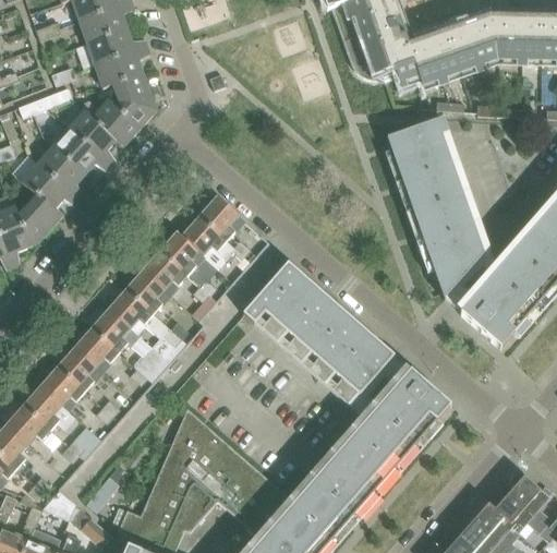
[(72,0),(79,19),(131,0),(72,0)]
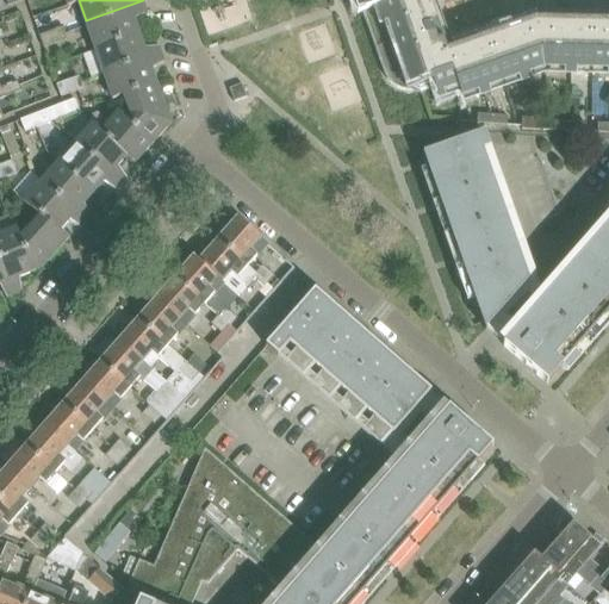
[(143,0),(86,20),(94,45),(138,30),(134,16),(145,8),(143,0)]
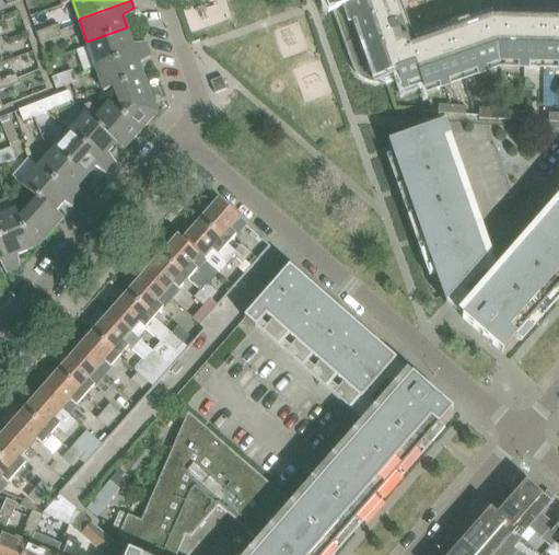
[(332,6),(349,55),(349,57),(350,60),(352,62),(353,66),(356,68),(358,70),(360,72),(362,74),(364,76),(367,77),(370,78),(372,78),(375,79),(377,78),(381,78),(384,77),(384,80),(385,82),(398,85),(403,83),(402,80),(402,78),(419,72),(422,83),(496,58),(558,59),(558,8),(555,9),(555,10),(532,9),(532,8),(515,8),(515,9),(490,8),(472,14),(470,14),(469,13),(455,19),(455,20),(454,21),(433,27),(432,26),(418,32),(418,33),(412,35),(400,0),(324,0),(327,8),(332,6)]
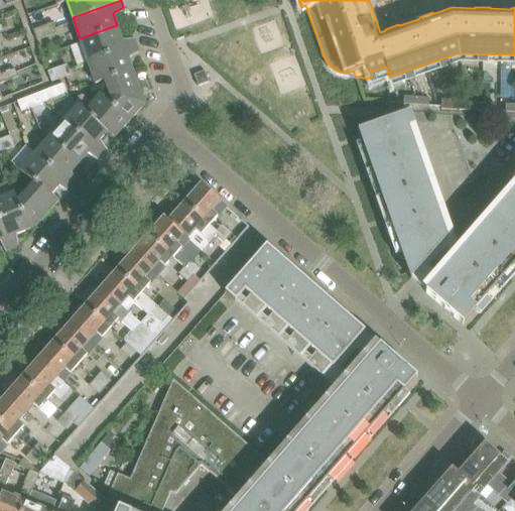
[(41,22),(45,32),(54,29),(51,19),(41,22)]
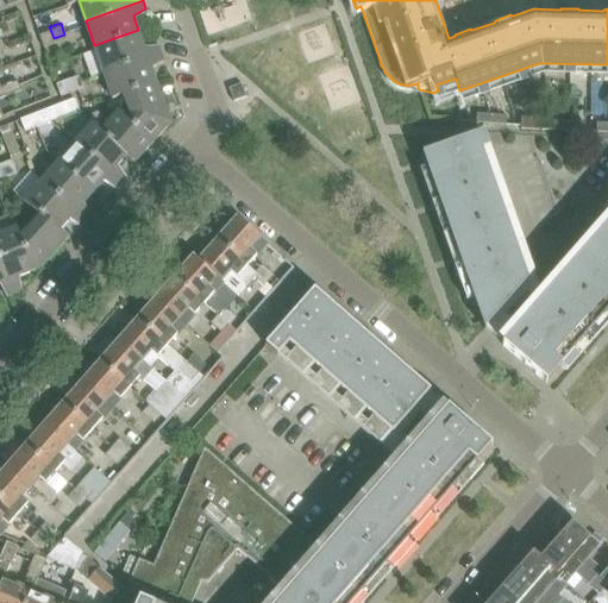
[(42,42),(54,38),(49,26),(38,30),(42,42)]
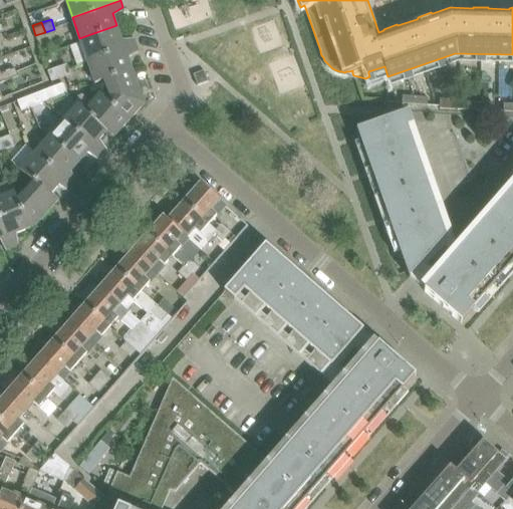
[(116,25),(79,38),(86,58),(135,41),(133,34),(120,36),(116,25)]
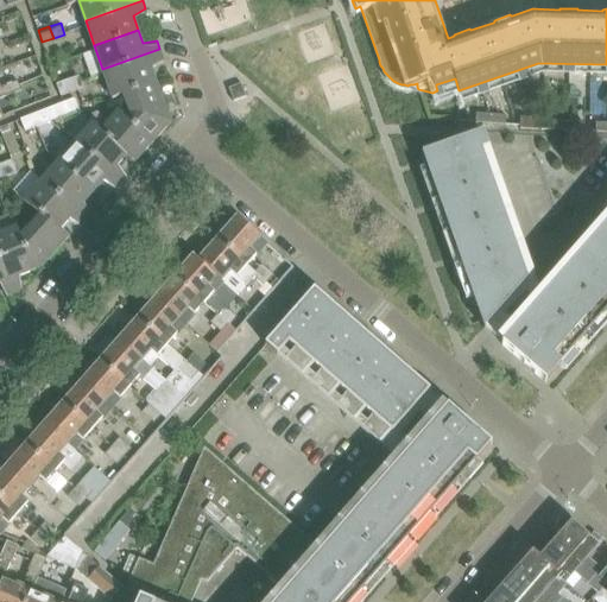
[(159,49),(102,69),(111,94),(122,90),(121,89),(155,78),(150,63),(163,57),(159,49)]
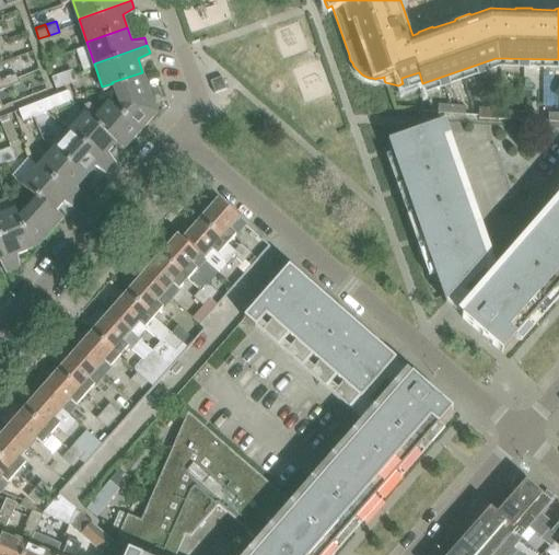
[(71,66),(61,69),(65,80),(76,77),(71,66)]
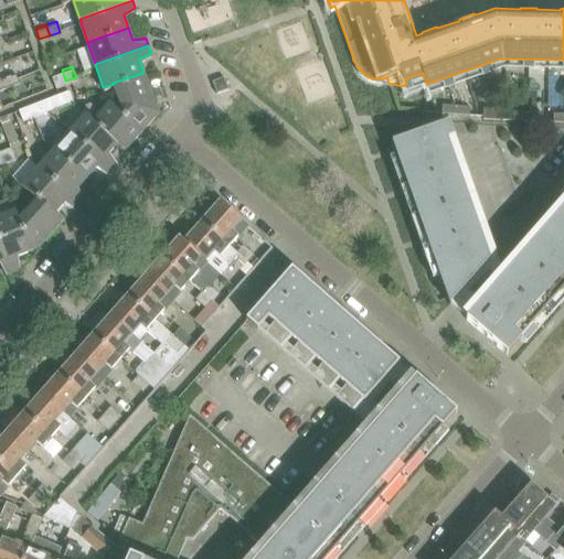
[(55,85),(65,81),(62,70),(51,73),(55,85)]
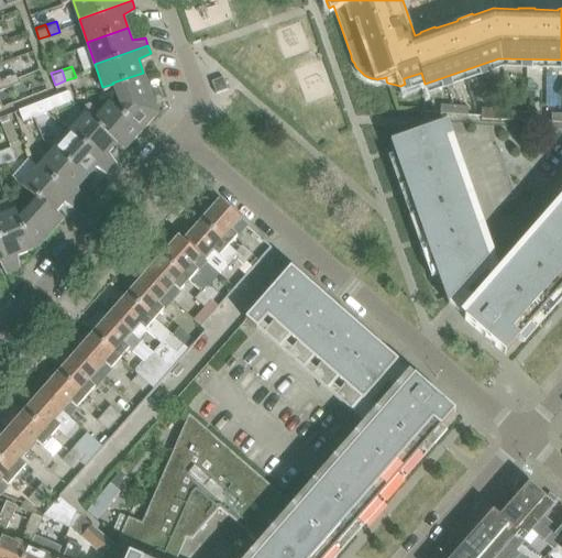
[(14,72),(3,76),(7,85),(18,80),(14,72)]
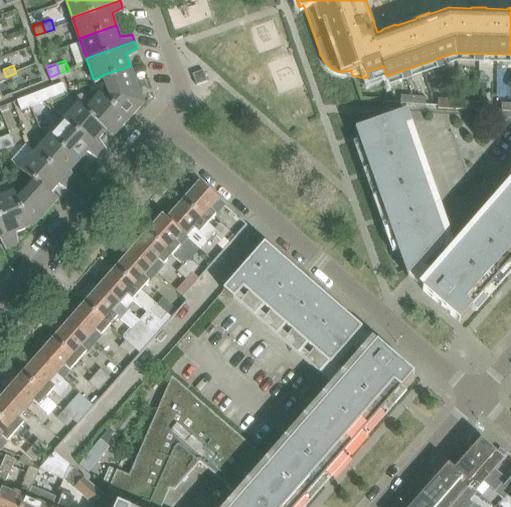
[(102,75),(103,76),(109,93),(106,96),(128,116),(142,99),(130,66),(102,75)]
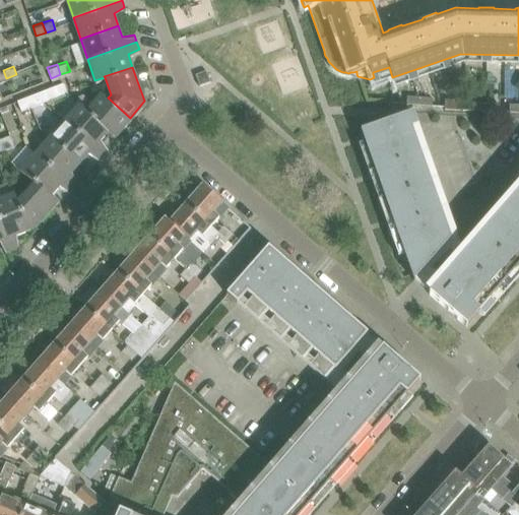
[(194,71),(198,82),(209,78),(205,67),(194,71)]
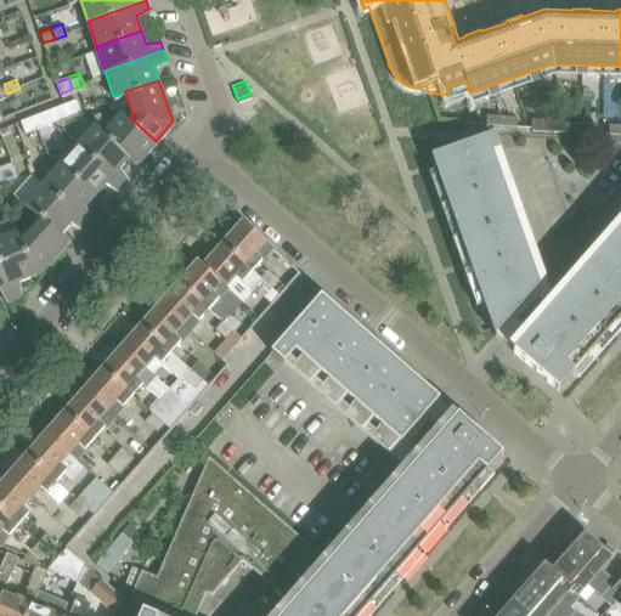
[(74,96),(63,101),(68,113),(79,109),(74,96)]
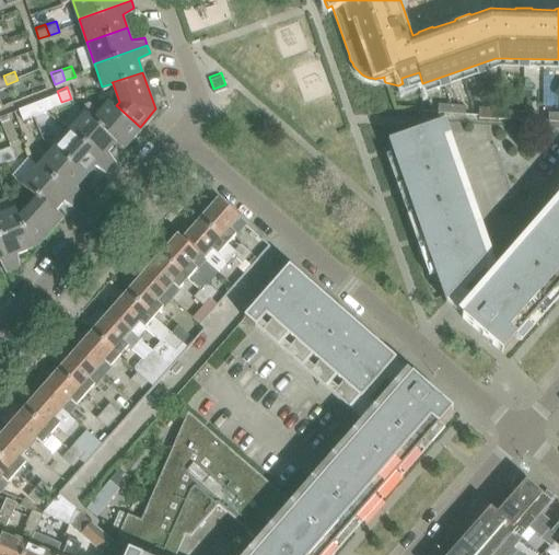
[(50,106),(61,102),(57,91),(46,95),(50,106)]
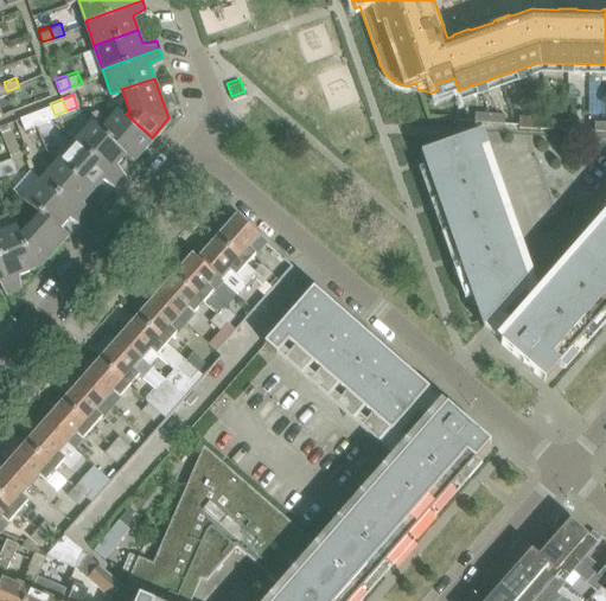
[(126,114),(116,106),(99,126),(125,149),(125,151),(133,158),(152,138),(126,114)]
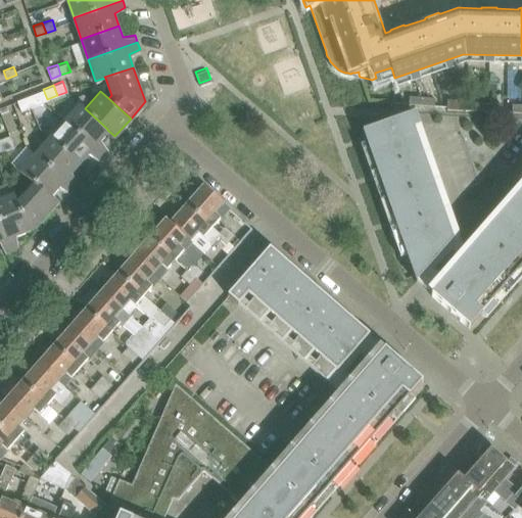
[(26,95),(29,105),(39,102),(35,92),(26,95)]
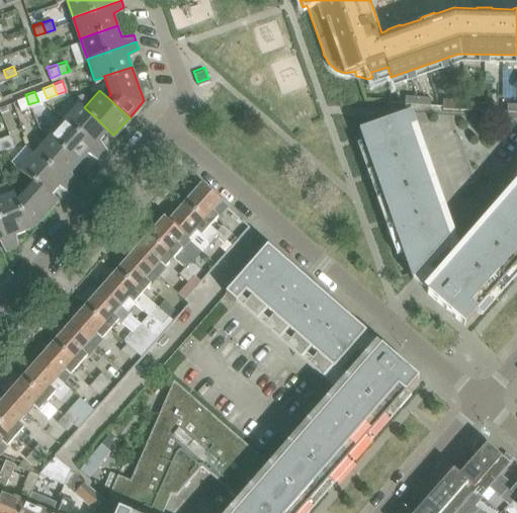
[(452,96),(451,105),(459,106),(459,92),(452,91),(452,96)]
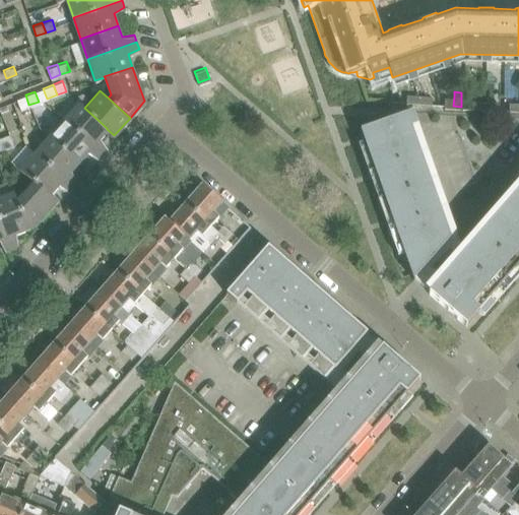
[(409,101),(418,102),(418,93),(406,92),(405,101),(409,101)]
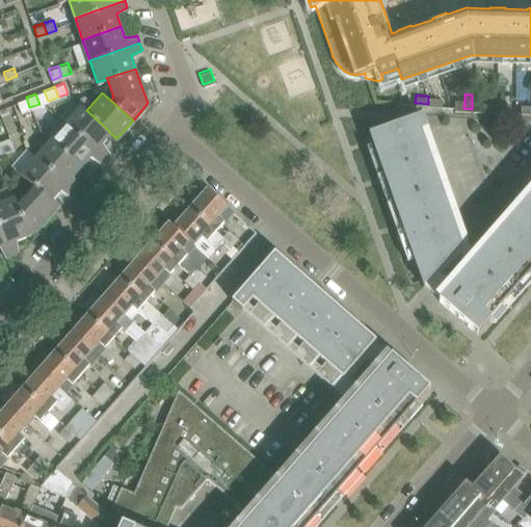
[(442,97),(428,96),(428,104),(441,105),(442,97)]
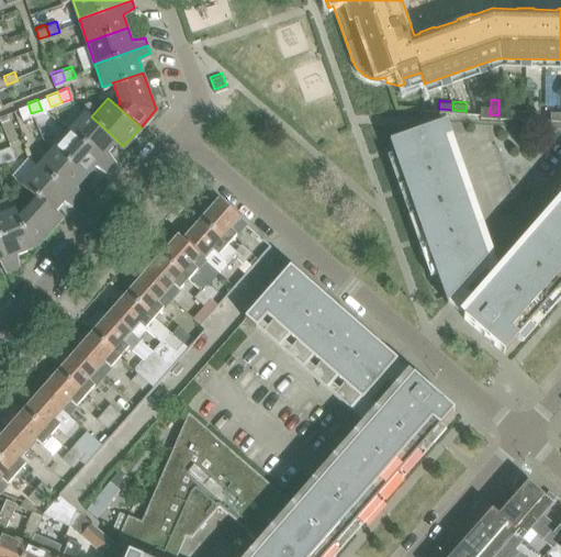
[(21,118),(31,113),(27,102),(17,107),(21,118)]
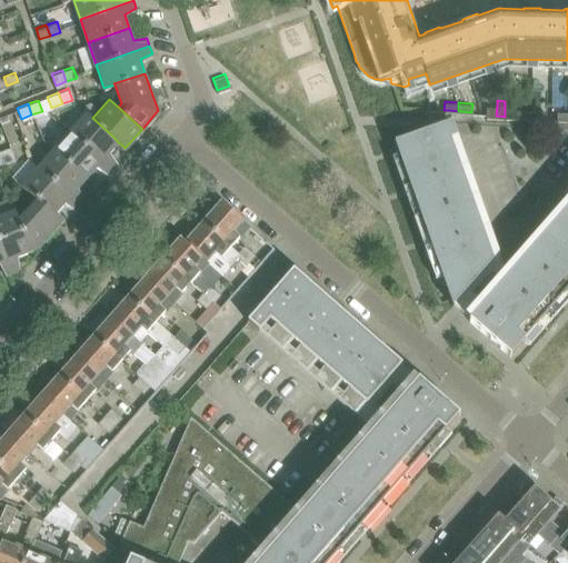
[(485,116),(496,116),(497,106),(486,104),(486,113),(485,116)]
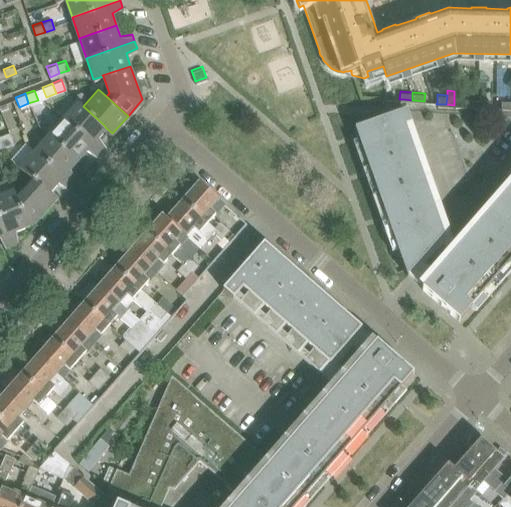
[(477,106),(477,97),(464,97),(464,105),(477,106)]
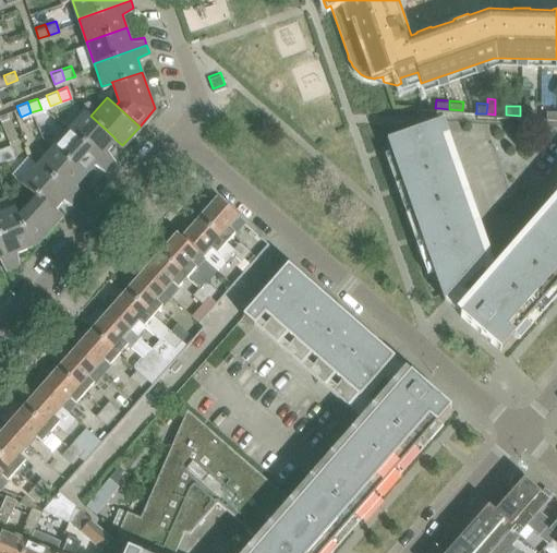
[(520,106),(520,116),(534,116),(534,107),(520,106)]
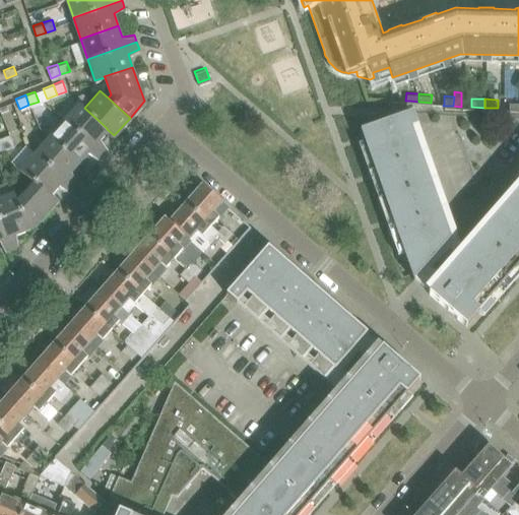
[(518,100),(508,100),(508,108),(518,108),(518,100)]
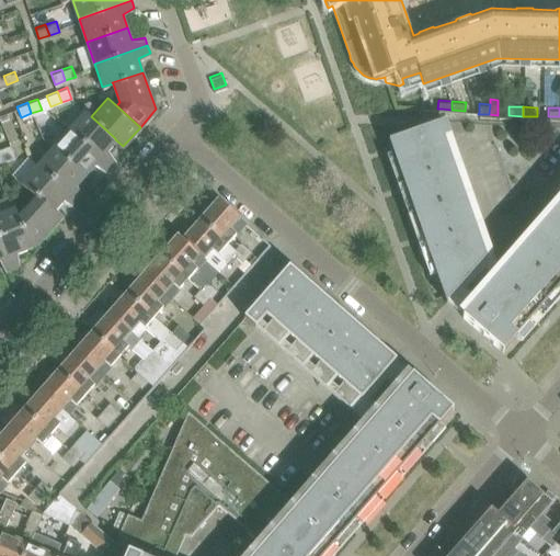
[(91,116),(84,110),(68,127),(110,165),(115,159),(106,148),(115,139),(115,138),(91,116)]
